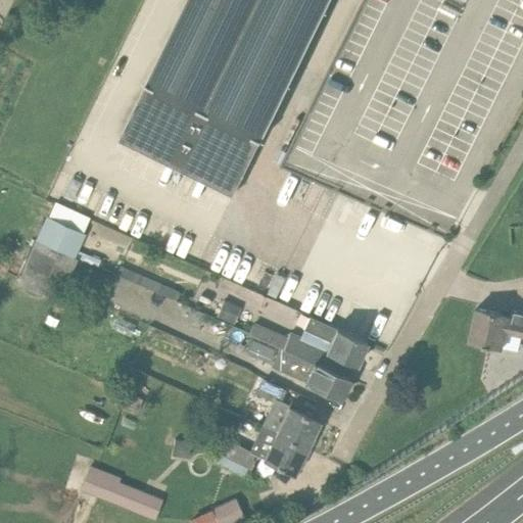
[(188,0),(114,151),(218,201),(223,190),(234,196),(263,138),(264,138),(330,0),(188,0)]
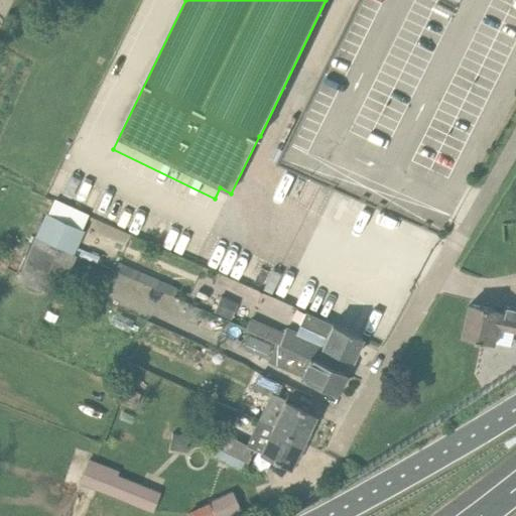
[(82,231),(46,215),(37,237),(60,248),(72,253),(82,231)]
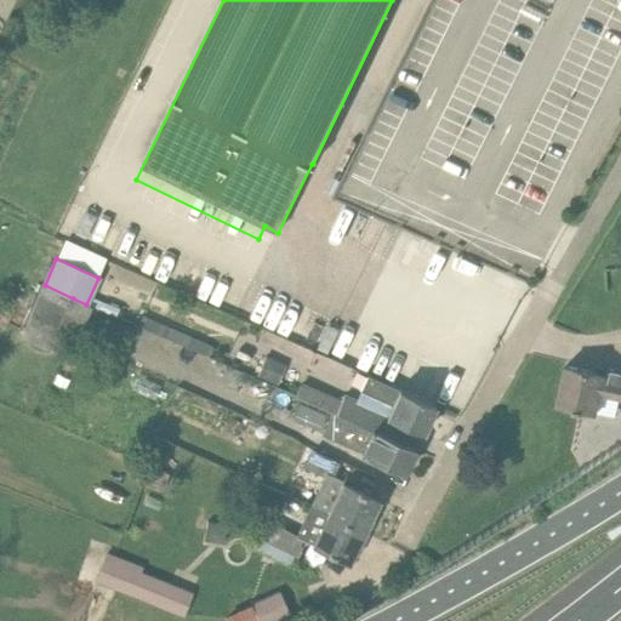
[(44,286),(20,340),(49,352),(73,298),(45,285),(44,286)]
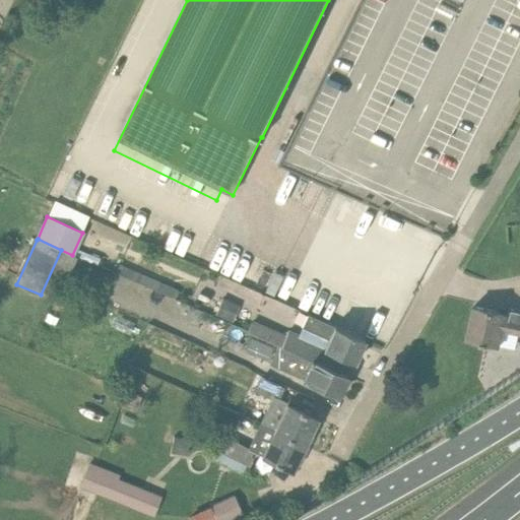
[(232,321),(239,306),(221,298),(214,314),(232,321)]
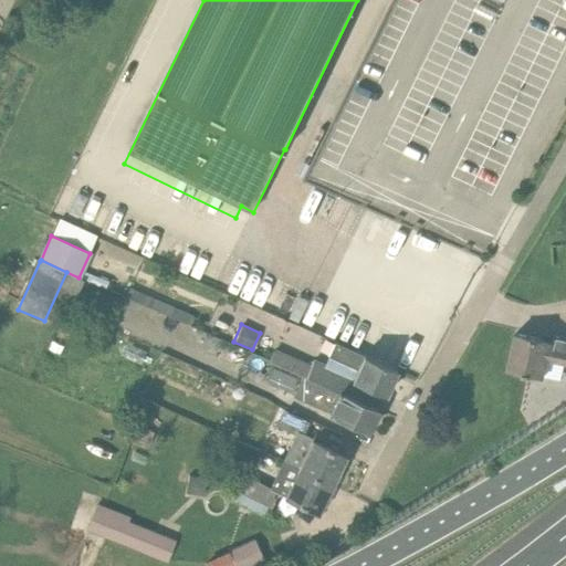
[(552,342),(516,334),(507,368),(523,371),(522,375),(527,376),(528,374),(544,377),(547,358),(565,363),(565,339),(554,337),(552,342)]
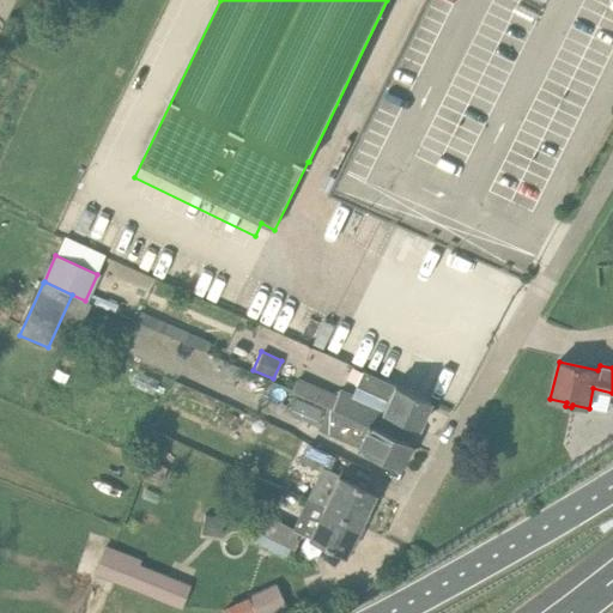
[(382,410),(377,406),(349,390),(351,388),(304,368),(291,392),(328,407),(328,408),(410,444),(401,439),(408,424),(417,429),(429,401),(363,371),(356,387),(386,401),(382,410)]
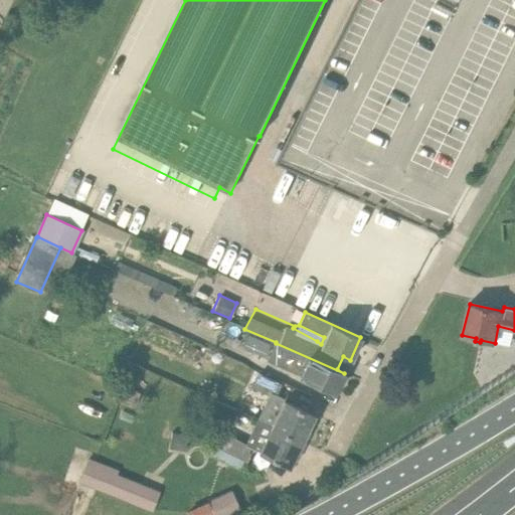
[(335,392),(344,373),(276,343),(268,360),(298,375),(335,392)]
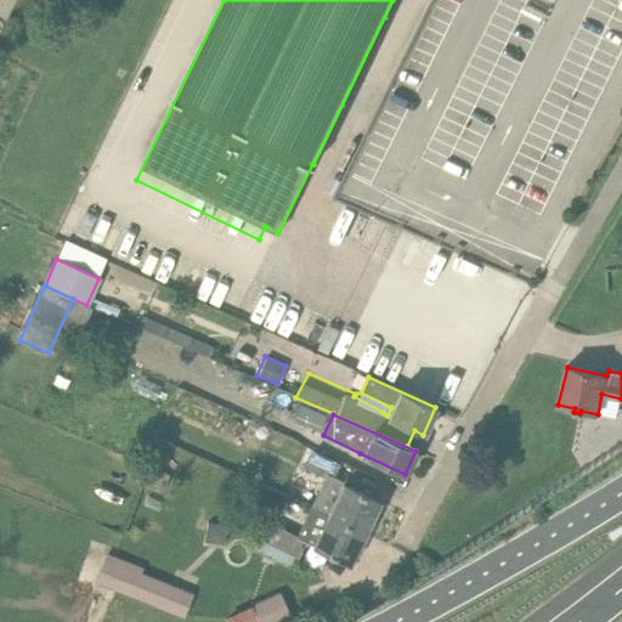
[(367,538),(367,537),(374,521),(372,519),(380,503),(333,479),(339,465),(314,452),(305,469),(324,478),(310,510),(367,538)]
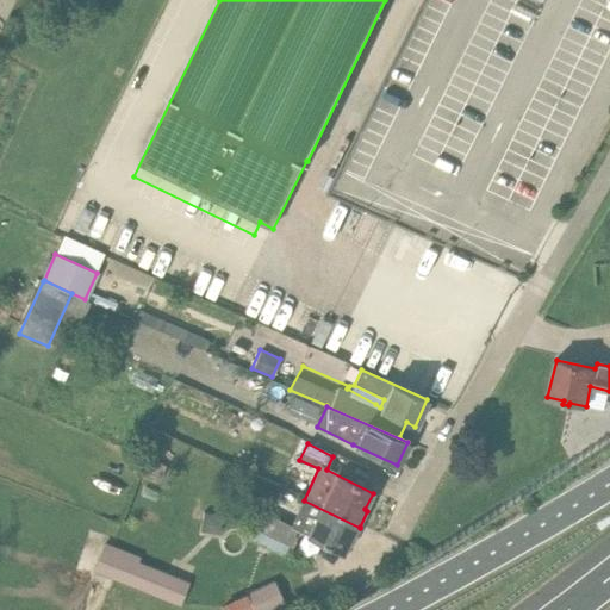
[(157,480),(165,464),(149,458),(143,474),(157,480)]
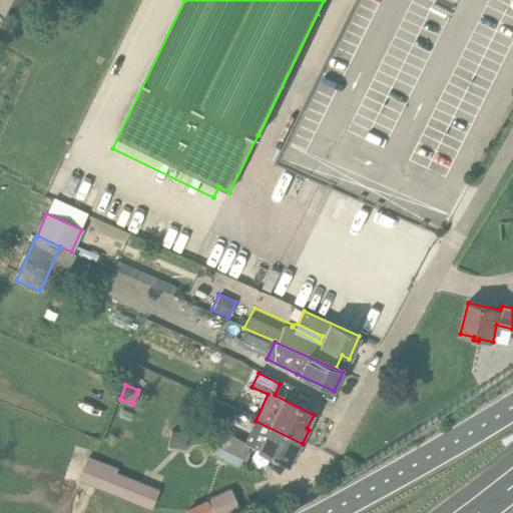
[(303,444),(255,421),(249,434),(248,434),(243,443),(227,435),(228,434),(219,430),(212,444),(219,447),(215,456),(239,467),(242,460),(249,446),(259,450),(258,451),(289,466),(295,452),(298,453),(303,444)]
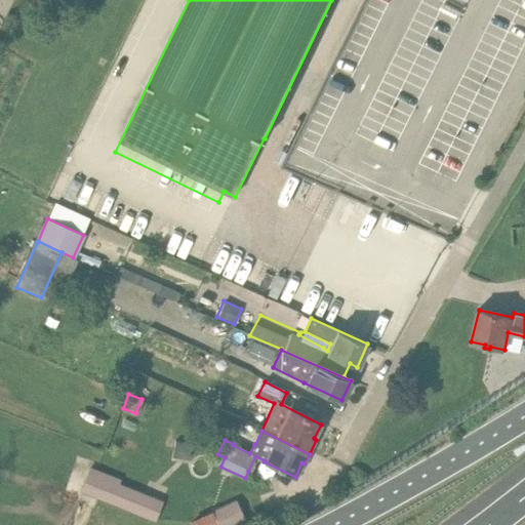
[(189,456),(191,446),(174,443),(172,453),(189,456)]
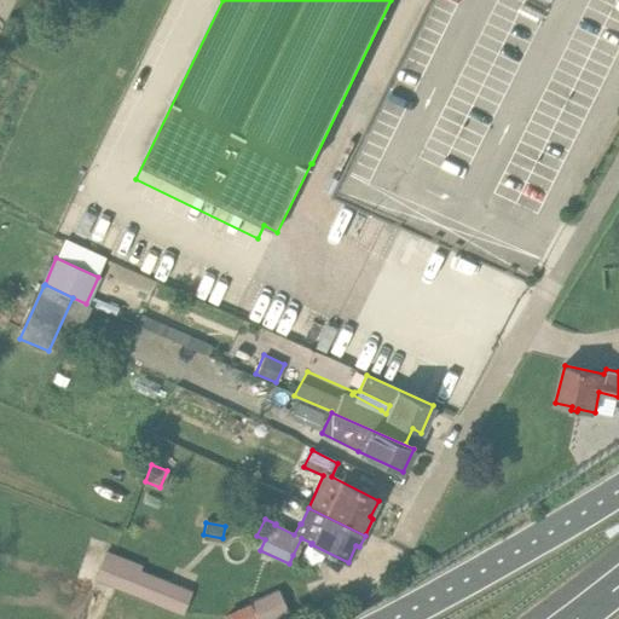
[(181,614),(192,591),(139,571),(142,566),(116,557),(106,586),(181,614)]
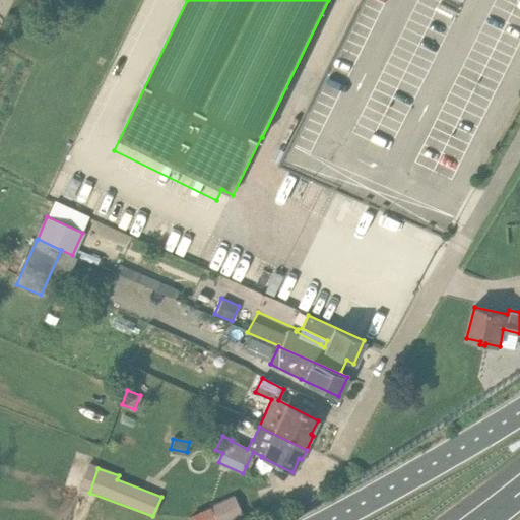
[(224,519),(238,515),(232,501),(209,510),(208,508),(189,516),(191,519),(224,519)]
